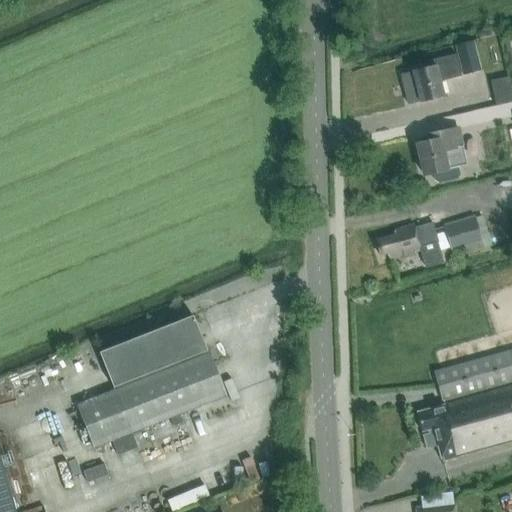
[(480,70),(473,41),(455,45),(463,75),(480,70)]
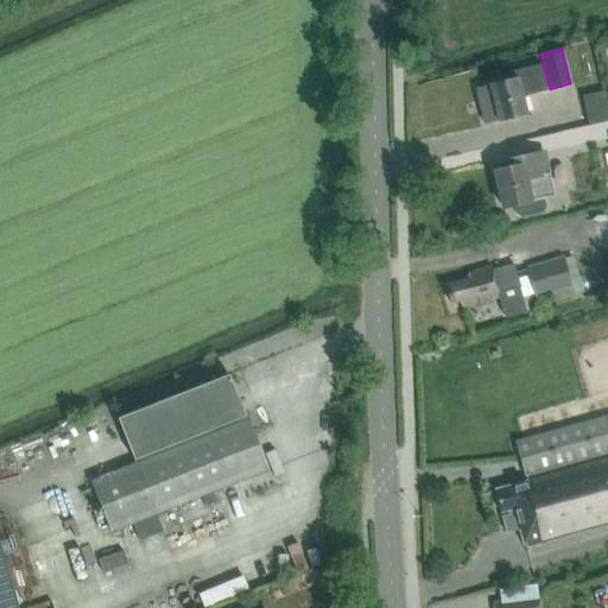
[(510,73),(511,80),(476,88),(485,125),(526,114),(520,92),(531,89),(532,94),(548,90),(540,64),(510,73)]
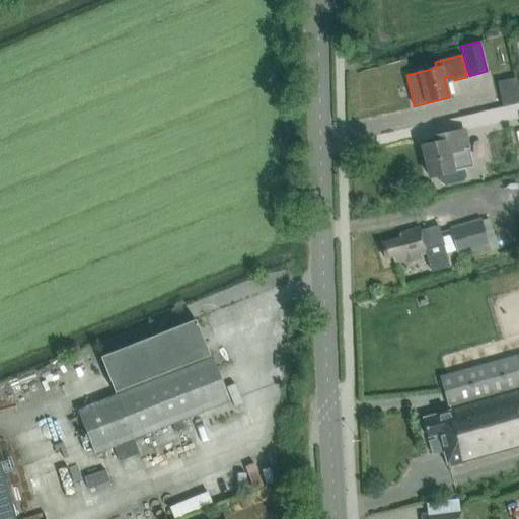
[(518,101),(518,96),(518,93),(503,96),(504,105),(518,101)]
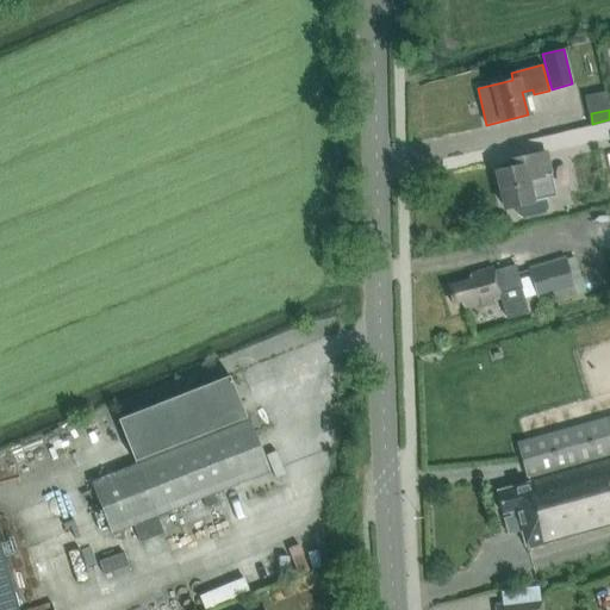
[(545,213),(548,207),(546,198),(556,195),(546,153),(537,155),(536,155),(510,161),(511,166),(496,169),(504,207),(516,205),(518,213),(523,217),(545,213)]
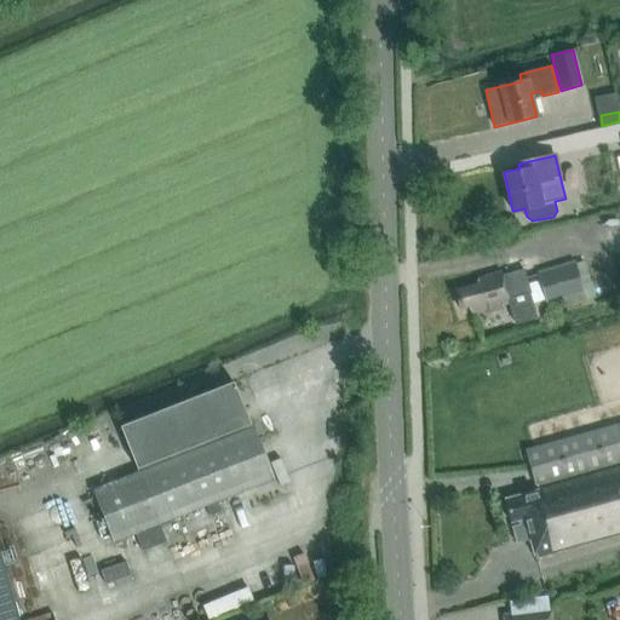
[(575,263),(540,274),(549,303),(584,293),(575,263)]
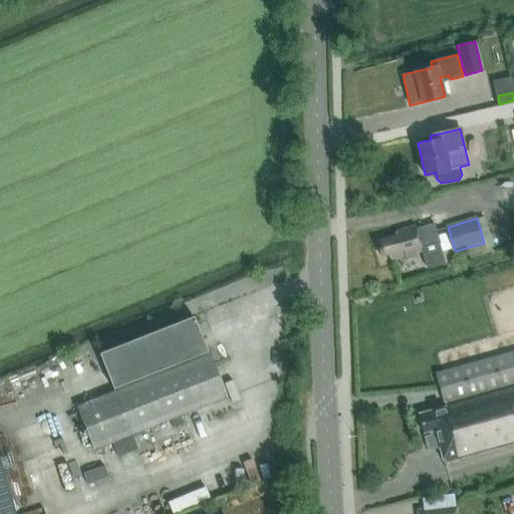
[(378,241),(382,256),(392,254),(393,260),(406,256),(407,259),(417,256),(417,253),(425,251),(429,263),(444,259),(440,244),(441,243),(436,223),(418,229),(417,226),(398,231),(399,235),(378,241)]
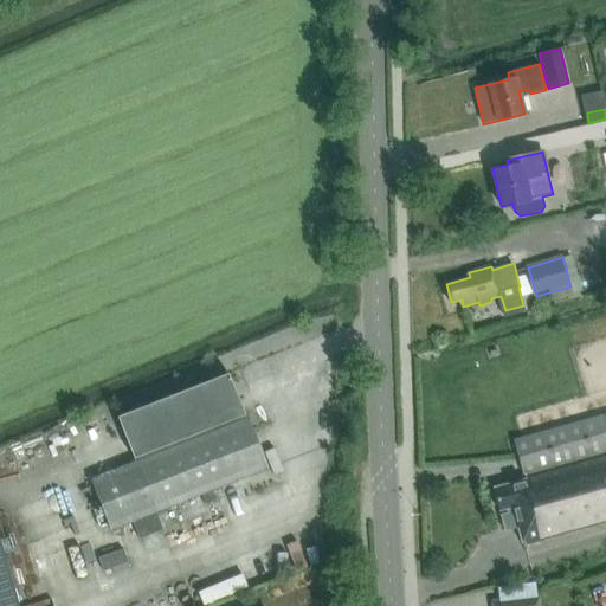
[(247,419),(230,374),(118,417),(136,462),(90,478),(110,529),(133,521),(139,539),(162,529),(156,511),(201,494),(206,505),(217,501),(213,490),(269,469),(249,419),(247,419)]
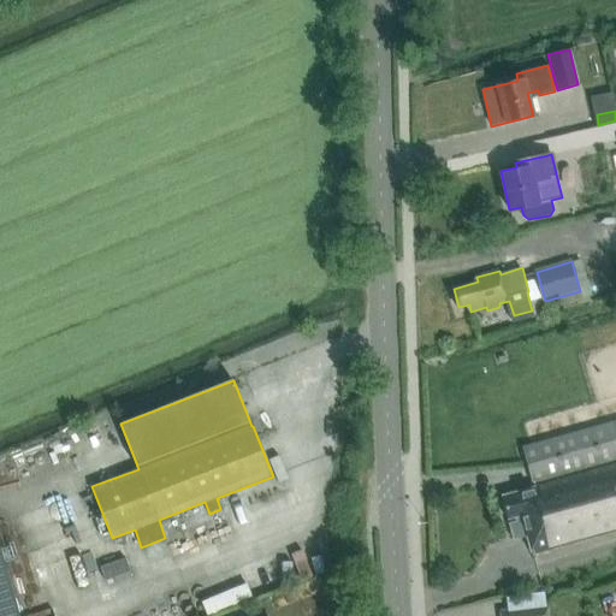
[(615,422),(525,448),(533,483),(534,483),(535,487),(502,497),(508,519),(519,516),(525,538),(527,537),(532,556),(615,532),(615,422)]
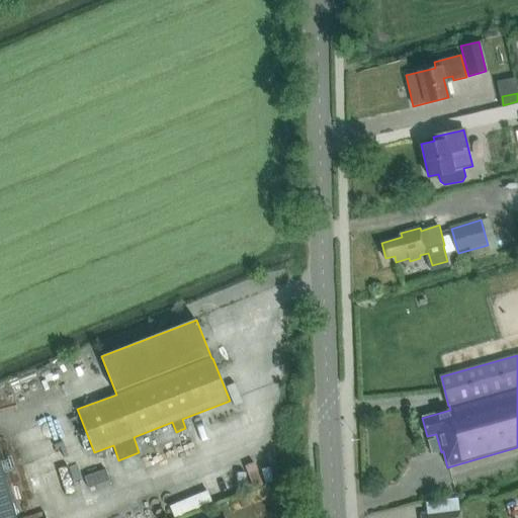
[(0,517),(15,517),(0,466),(0,517)]
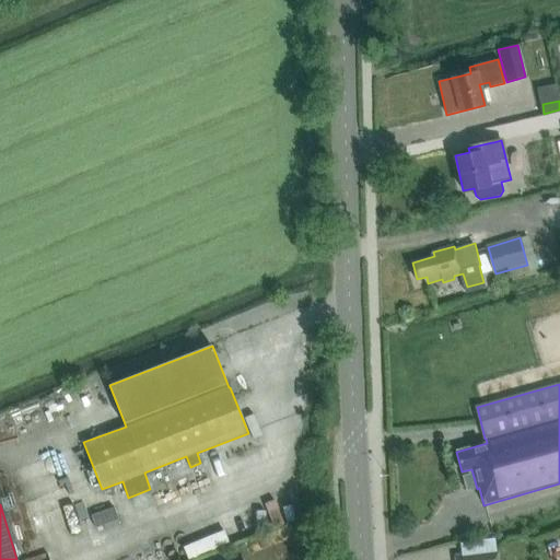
[(91,514),(95,527),(117,520),(113,506),(91,514)]
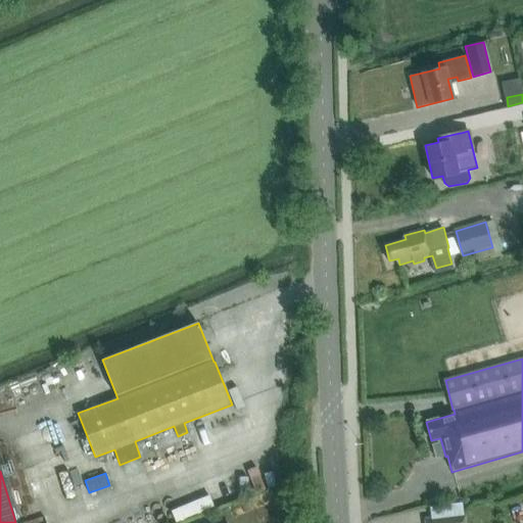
[(522,522),(522,503),(513,506),(518,522),(522,522)]
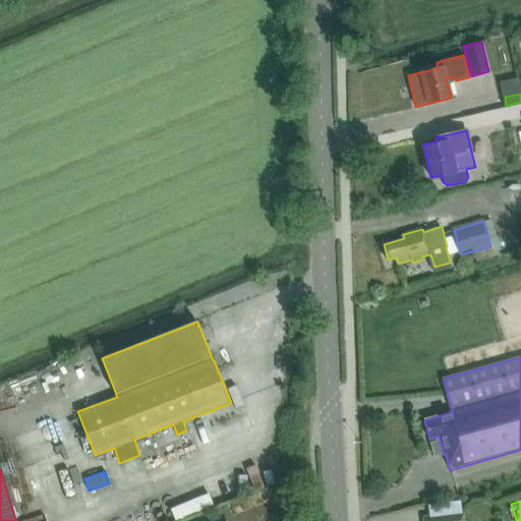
[(443,512),(462,512),(461,502),(442,503),(443,512)]
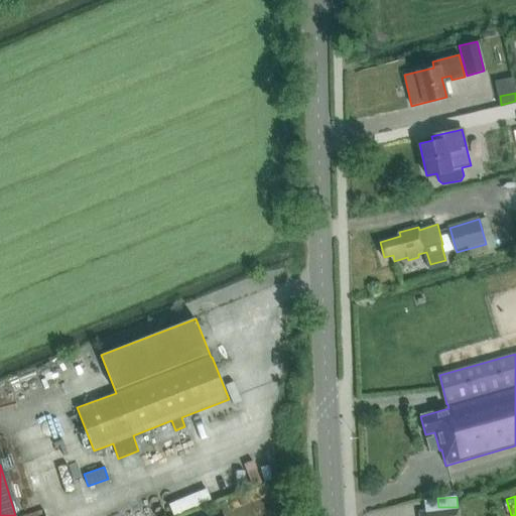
[(418,515),(458,515),(458,507),(418,512),(418,515)]
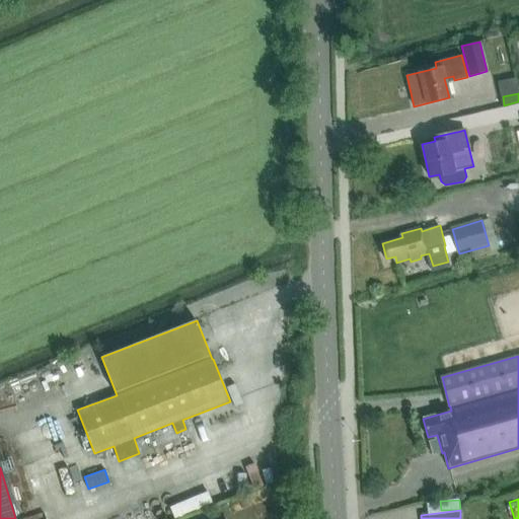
All buildings are outlined.
